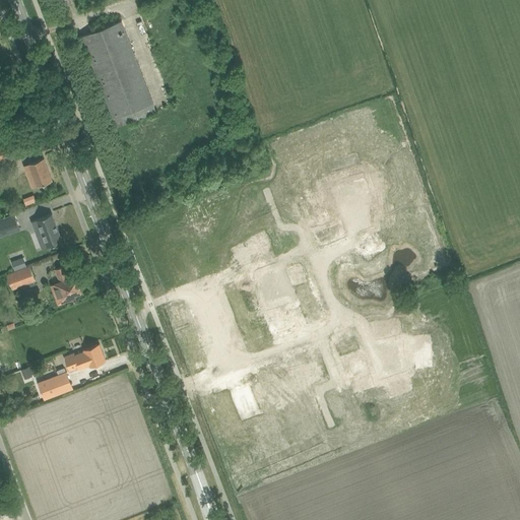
[(114,117),(118,126),(127,122),(156,111),(153,102),(125,29),(122,20),(82,35),(114,117)]
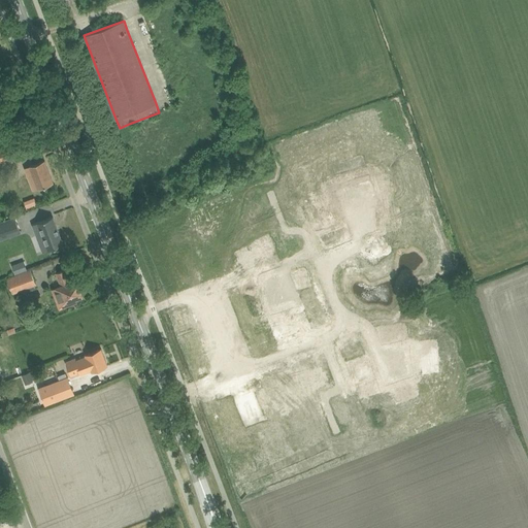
[(0,161),(20,154),(17,145),(15,142),(0,147),(0,161)]
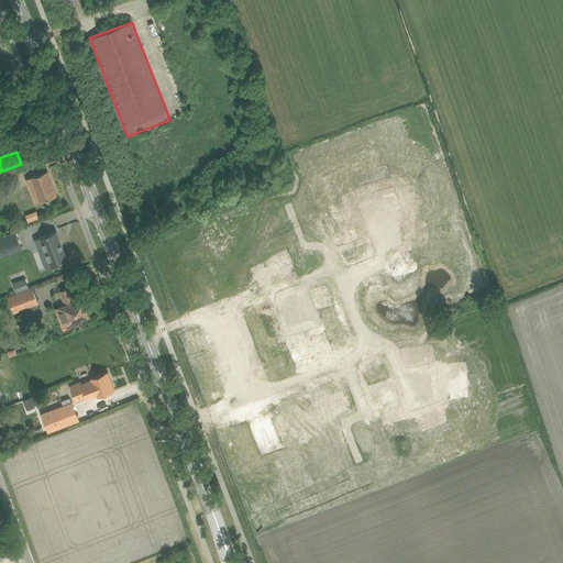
[(37,175),(32,176),(26,178),(35,202),(56,195),(47,170),(37,175)]
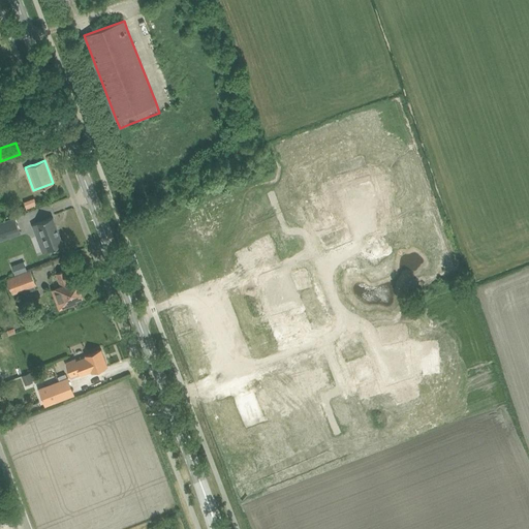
[(362,164),(349,168),(355,186),(368,181),(362,164)]
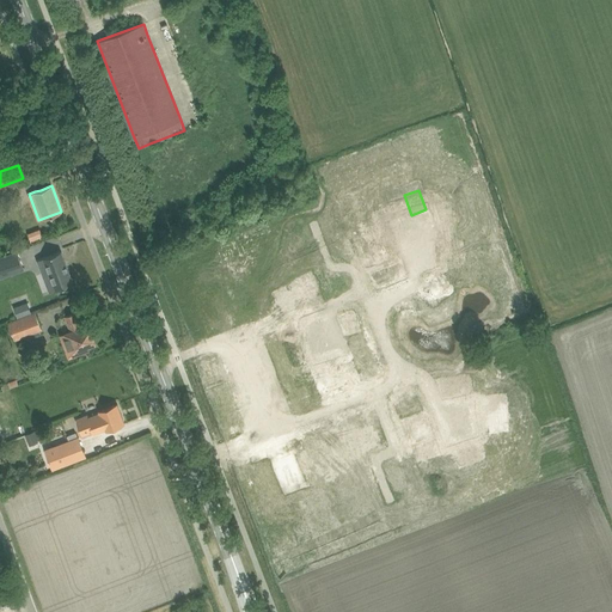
[(404,195),(391,200),(398,220),(411,215),(404,195)]
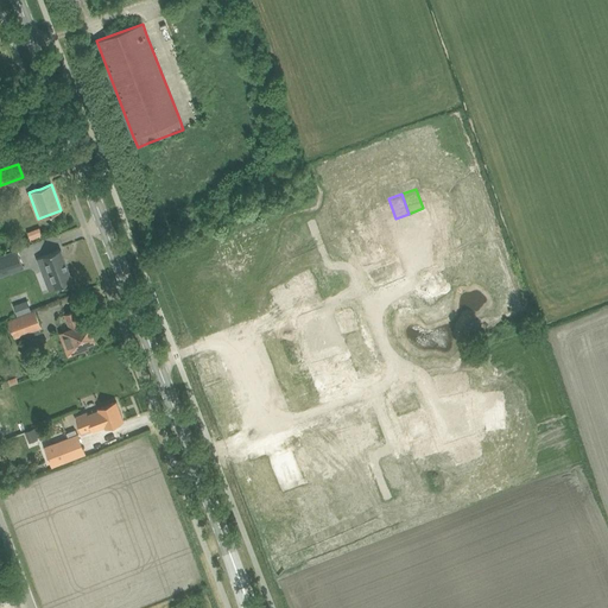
[(384,227),(372,232),(379,249),(391,245),(384,227)]
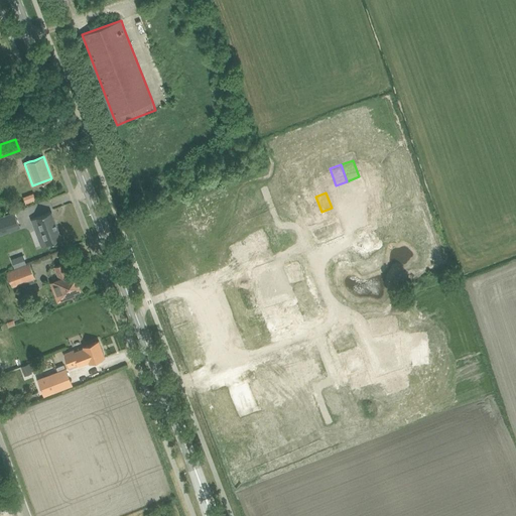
[(315,197),(305,200),(311,216),(321,212),(315,197)]
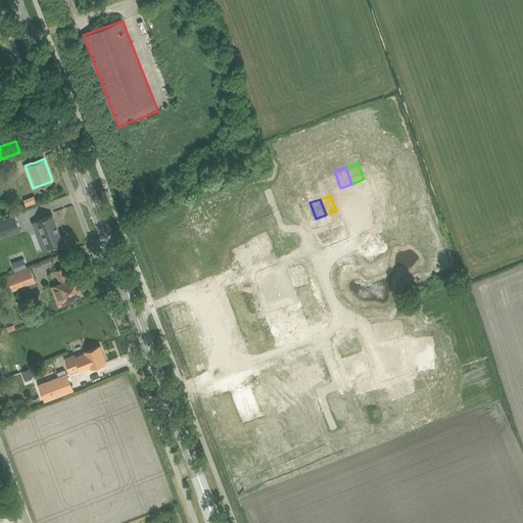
[(379,207),(375,225),(388,227),(391,209),(379,207)]
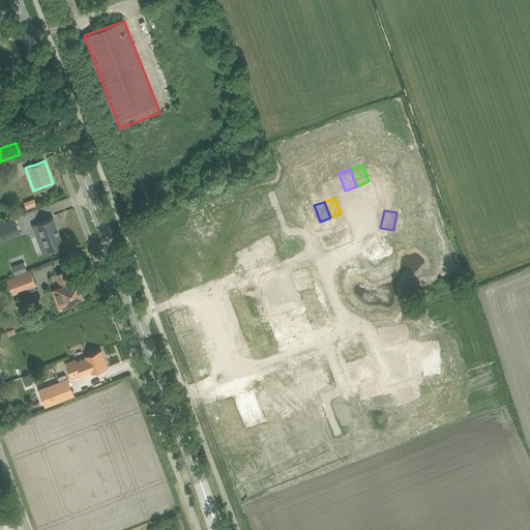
[(341,213),(330,217),(335,232),(346,228),(341,213)]
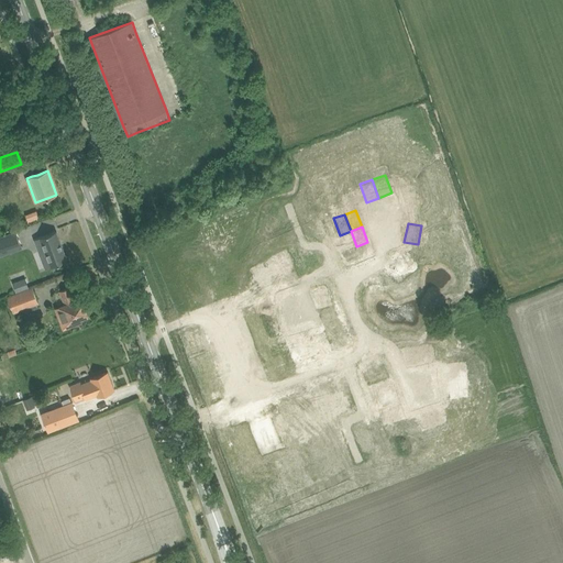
[(17,231),(0,236),(0,254),(22,247),(17,231)]
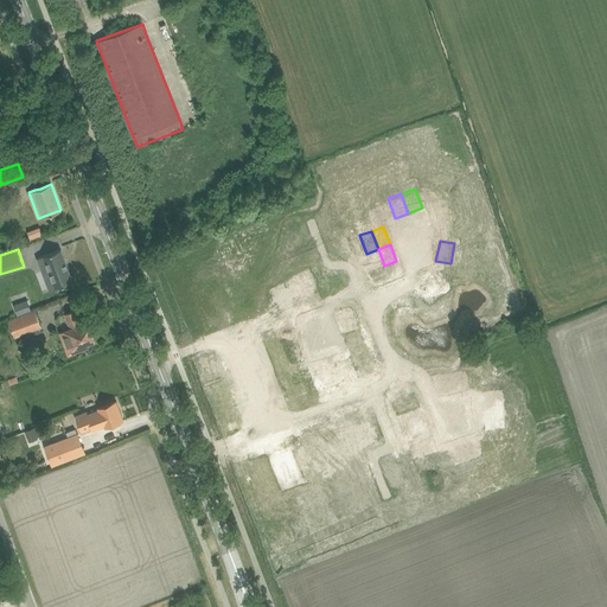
[(61,249),(38,257),(43,272),(49,268),(56,287),(72,280),(61,249)]
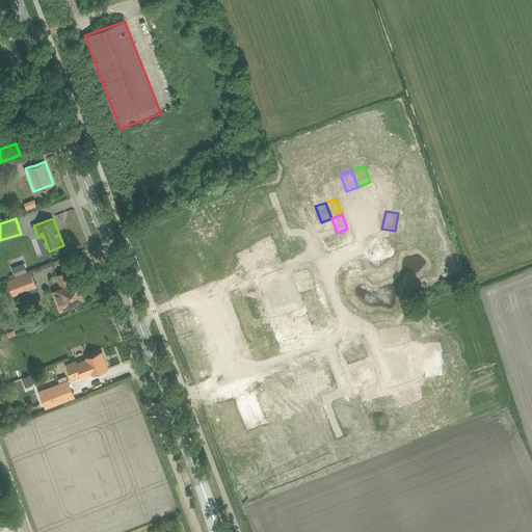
[(331,218),(321,222),(326,236),(337,233),(331,218)]
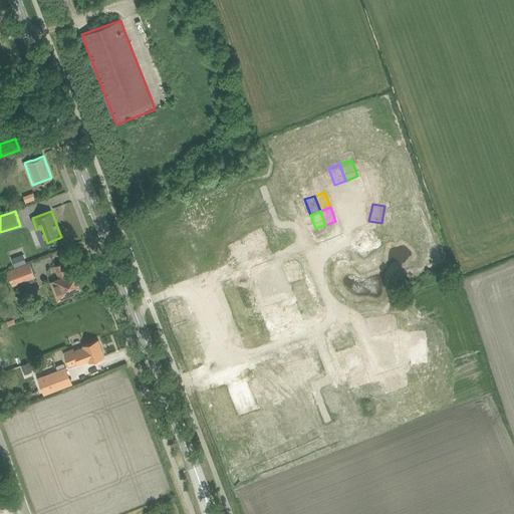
[(363,231),(353,248),(366,255),(375,239),(363,231)]
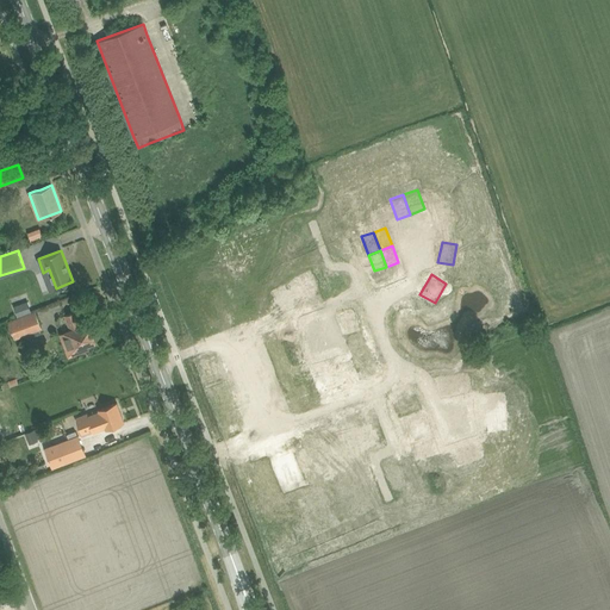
[(313,290),(294,300),(303,316),(322,304),(313,290)]
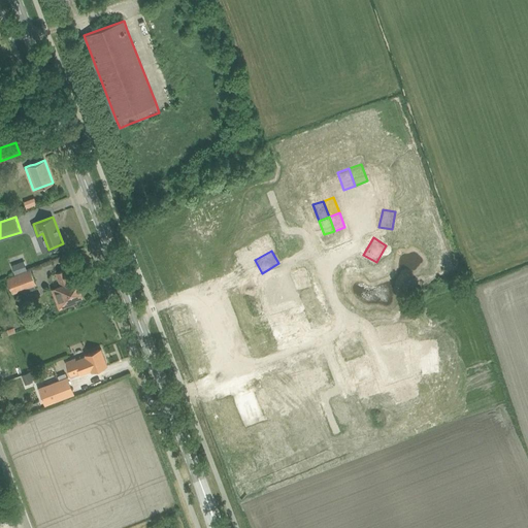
[(7,278),(13,293),(37,284),(31,269),(7,278)]
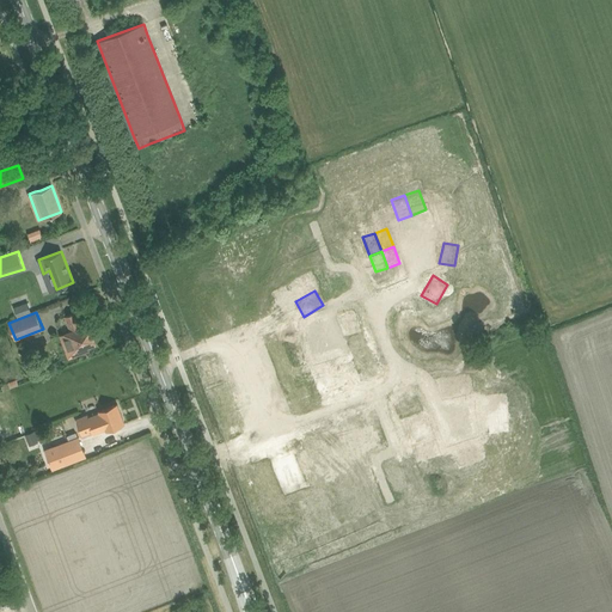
[(62,337),(62,338),(62,341),(68,357),(90,349),(89,346),(96,343),(91,330),(89,323),(81,326),(77,312),(66,316),(72,330),(67,331),(65,334),(63,335),(63,336),(62,337)]
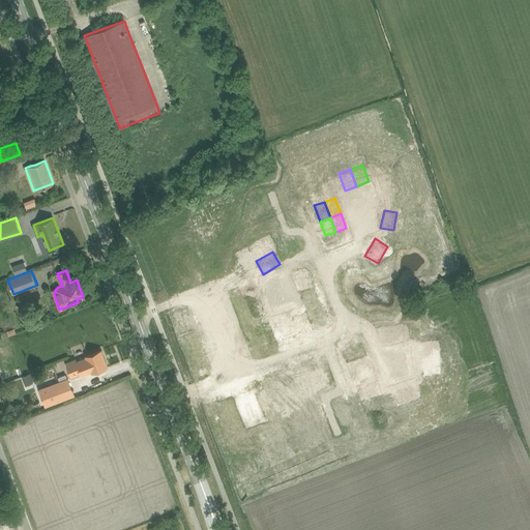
[(306,272),(294,276),(300,294),(313,289),(306,272)]
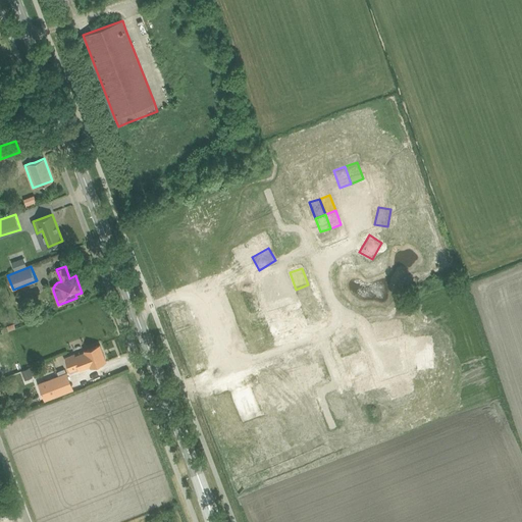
[(259,278),(247,278),(247,296),(260,296),(259,278)]
